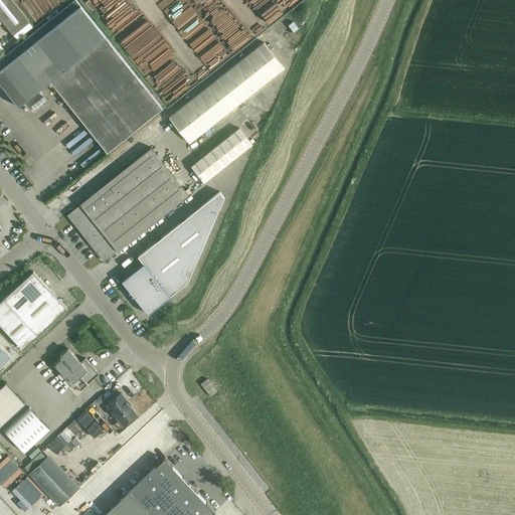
[(29,21),(12,0),(0,0),(0,18),(13,35),(29,21)]
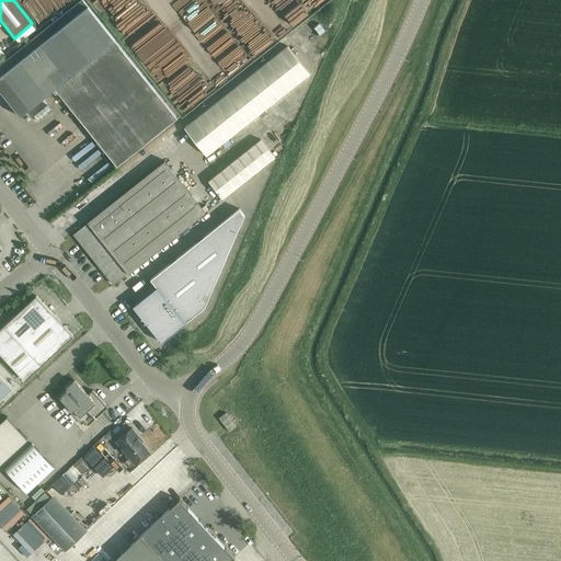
[(176,117),(82,0),(80,0),(0,65),(0,90),(21,116),(55,88),(117,165),(134,152),(176,117)]
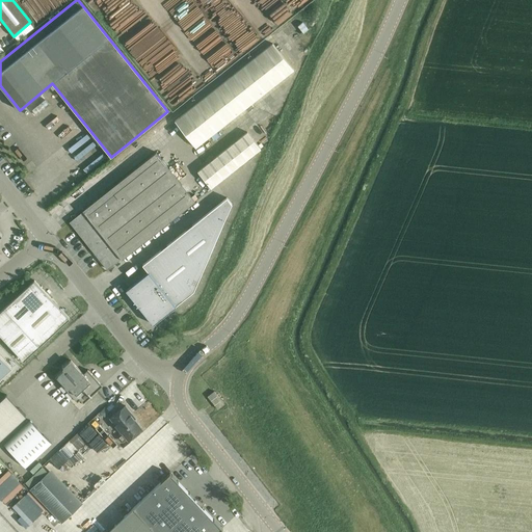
[(314,38),(321,32),(313,22),(306,28),(314,38)]
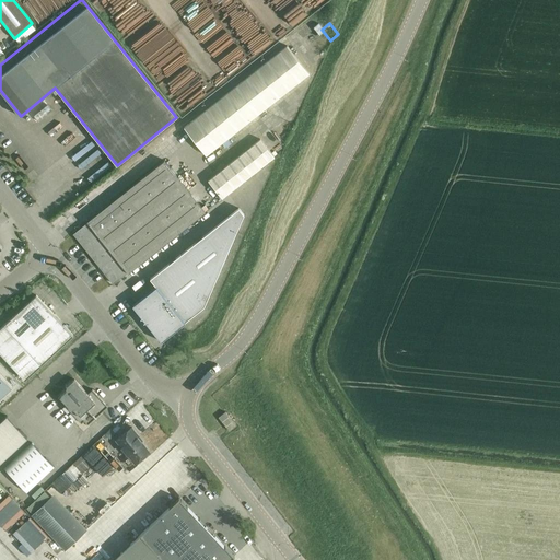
[(206,155),(247,123),(310,73),(288,46),(184,128),(206,155)]
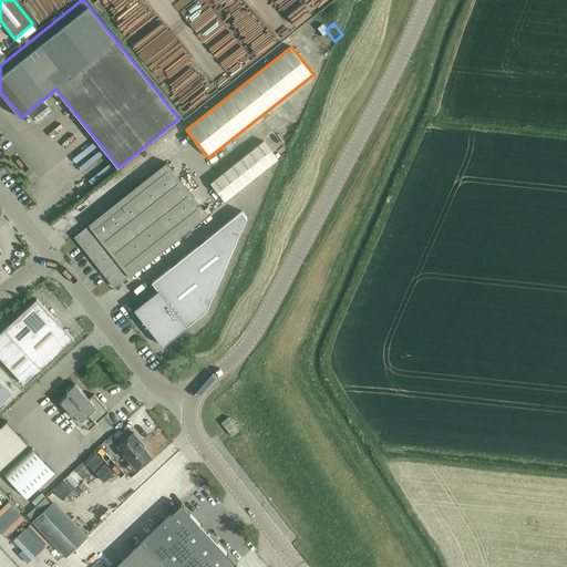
[(278,160),(264,141),(210,183),(225,200),(278,160)]
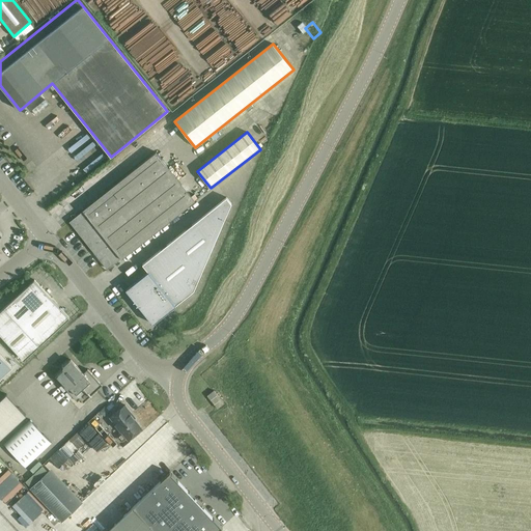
[(70,222),(107,269),(120,258),(121,258),(194,201),(155,152),(83,210),(83,211),(70,222)]
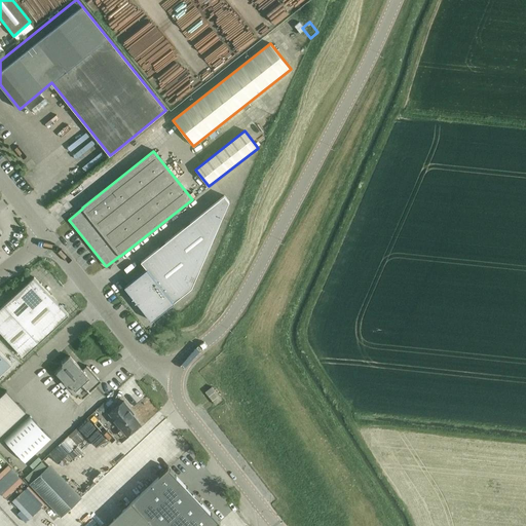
[(147,269),(124,287),(151,321),(174,303),(174,302),(192,288),(229,201),(224,195),(141,262),(147,269)]
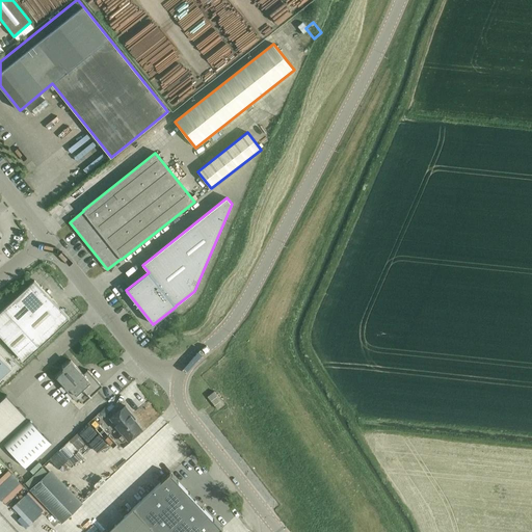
[(0,335),(24,361),(70,318),(34,281),(0,312),(0,335)]
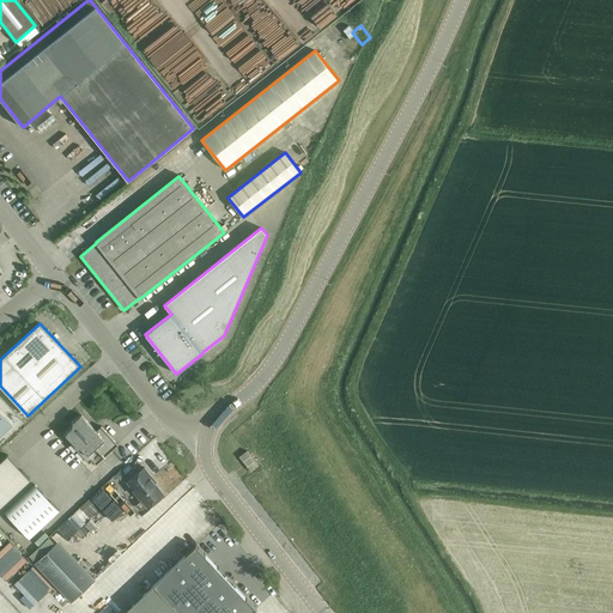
[(0,436),(13,424),(0,410),(0,436)]
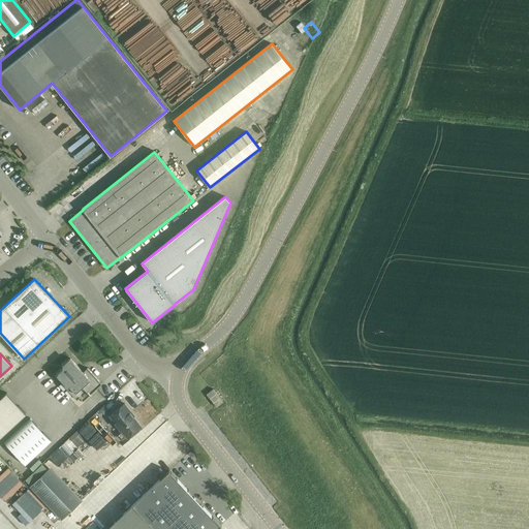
[(83,372),(70,358),(63,364),(62,364),(65,367),(55,375),(76,400),(80,397),(83,401),(102,383),(87,368),(83,372)]
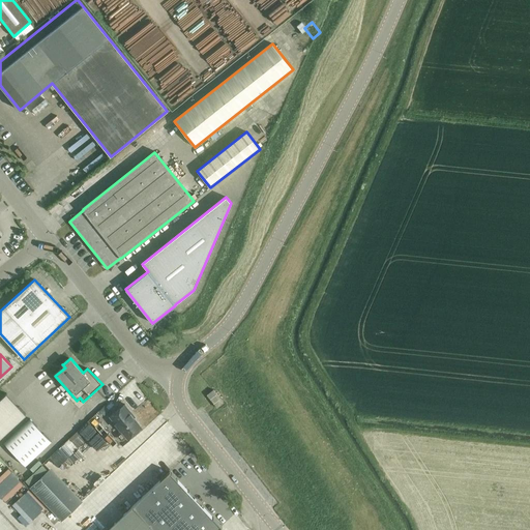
[(217,408),(219,406),(224,403),(213,389),(207,394),(217,408)]
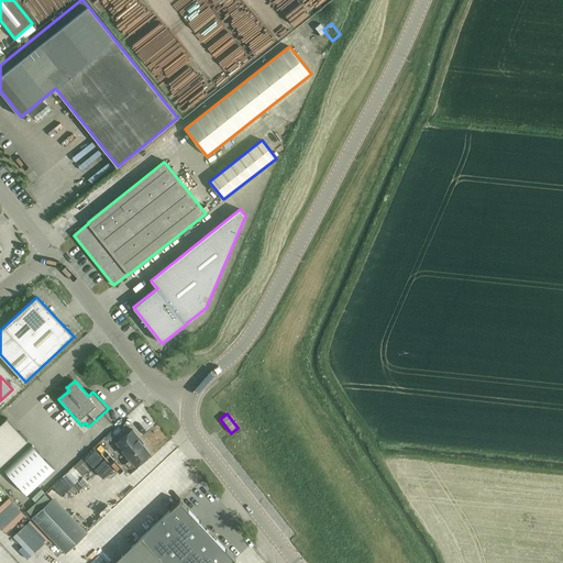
[(0,465),(26,440),(6,418),(0,423),(0,465)]
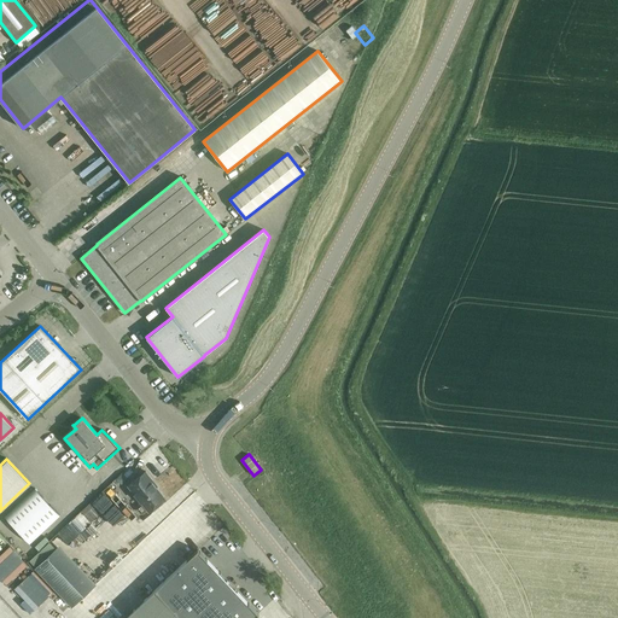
[(132,465),(110,484),(114,489),(135,470),(132,465)]
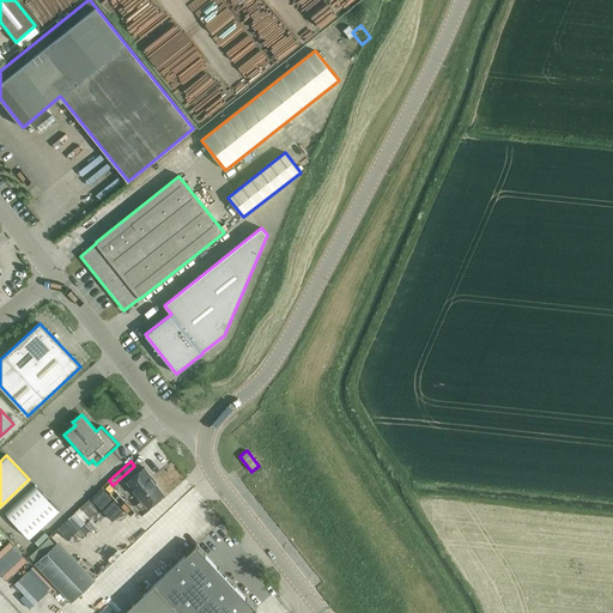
[(147,507),(155,502),(164,495),(150,477),(151,475),(144,467),(127,481),(140,498),(137,502),(135,504),(139,509),(143,509),(146,505),(147,507)]
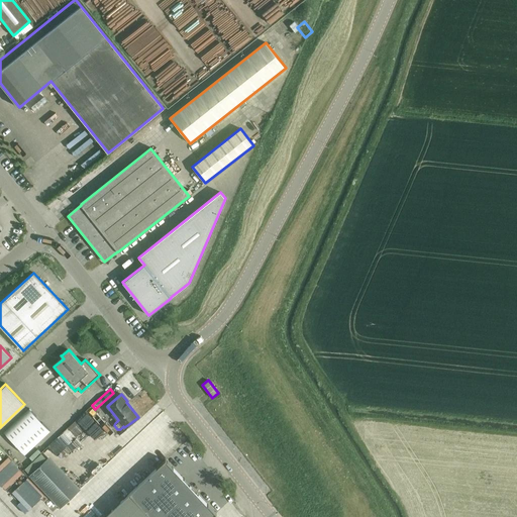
[(27,408),(4,430),(2,431),(25,453),(49,431),(27,408)]
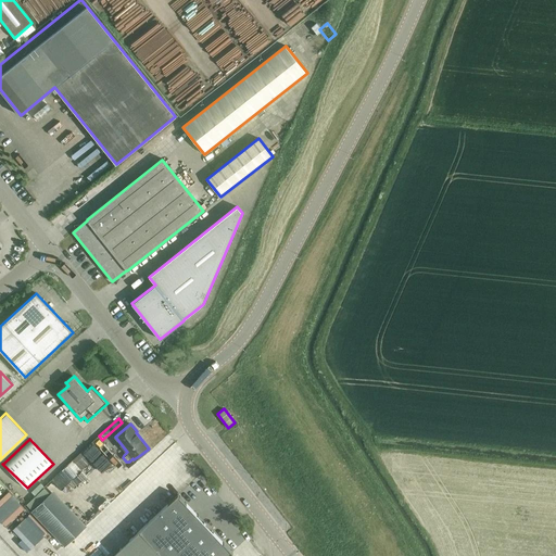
[(50,494),(33,512),(65,546),(83,530),(50,494)]
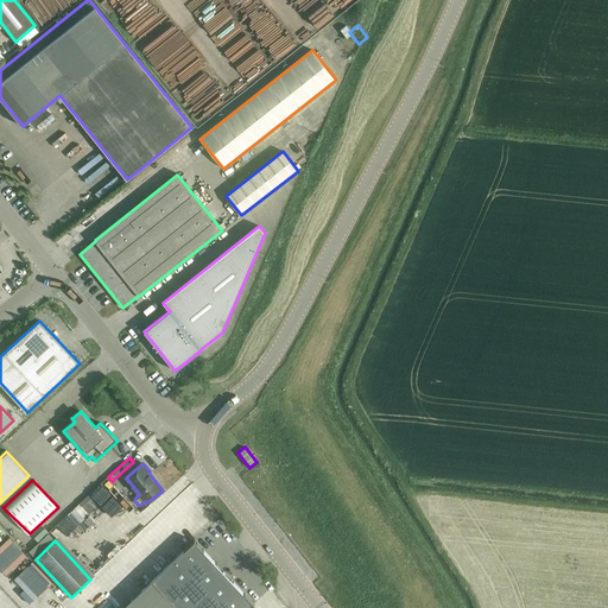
[(249,607),(254,605),(245,593),(244,594),(204,551),(196,542),(196,543),(195,540),(194,542),(184,550),(152,581),(122,607),(249,607)]
